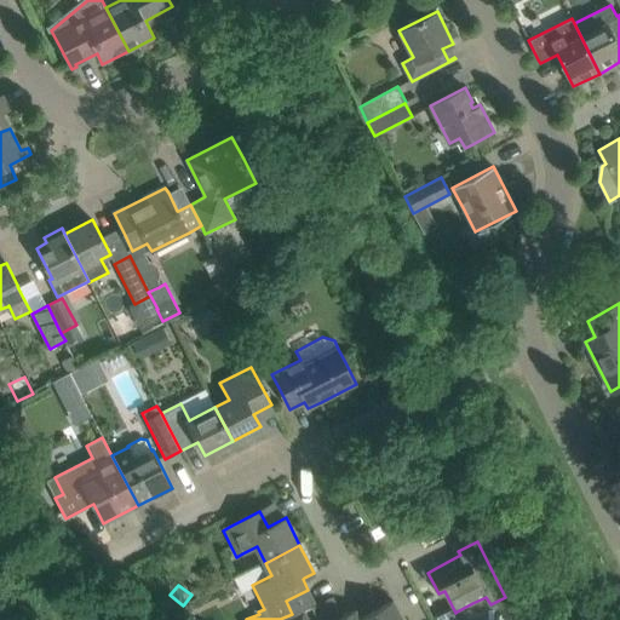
[(354,610),(359,619),(402,619),(392,601),(360,618),(355,609),(354,610)]
